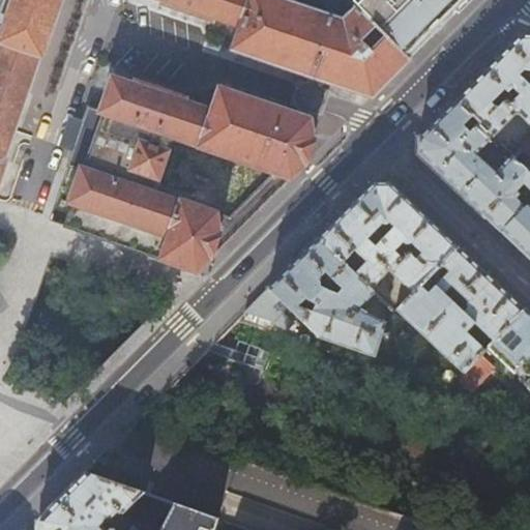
[(58,12),(62,0),(0,0),(0,21),(4,23),(0,34),(0,41),(42,57),(58,12)]
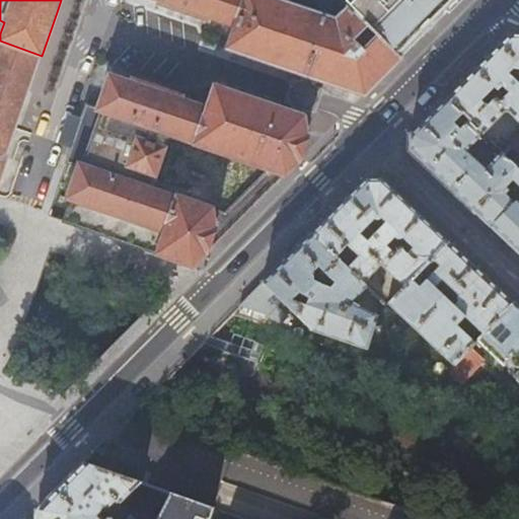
[(353,43),(369,26),(351,9),(335,25),(326,22),(326,20),(269,0),(159,0),(160,0),(159,4),(207,20),(208,16),(235,25),(227,49),(303,75),(301,82),(299,83),(294,82),(287,102),(292,103),(293,106),(291,113),(214,87),(207,107),(180,98),(181,96),(134,80),(132,82),(110,75),(99,107),(86,103),(68,160),(80,164),(70,195),(73,196),(66,217),(193,267),(206,253),(218,222),(214,204),(178,193),(177,195),(151,186),(169,132),(196,140),(196,141),(284,175),(298,161),(306,136),(304,117),(306,110),(309,109),(314,112),(316,106),(317,102),(320,94),(321,90),(317,88),(315,86),(317,79),(364,95),(383,75),(392,67),(400,59),(379,36),(363,52),(353,43)]
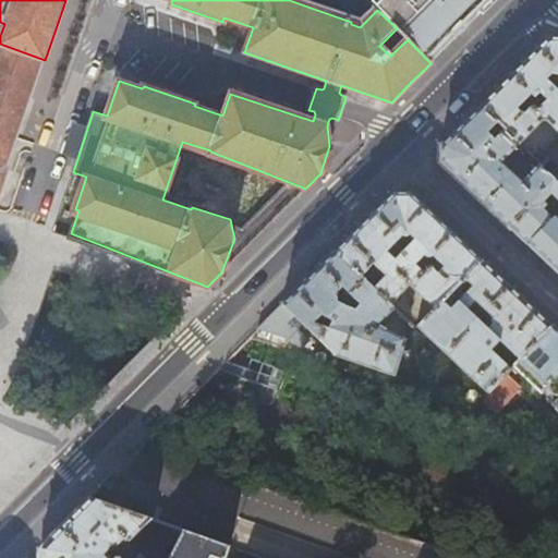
[(374,0),(371,3),(377,10),(397,28),(408,39),(431,63),(451,43),(493,0),(374,0)]
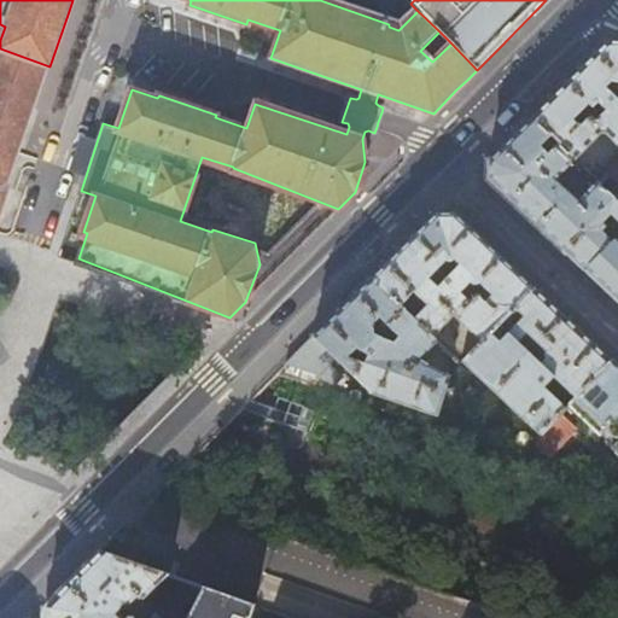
[(617,40),(607,41),(583,66),(534,116),(575,158),(599,133),(605,133),(617,145),(617,40)]
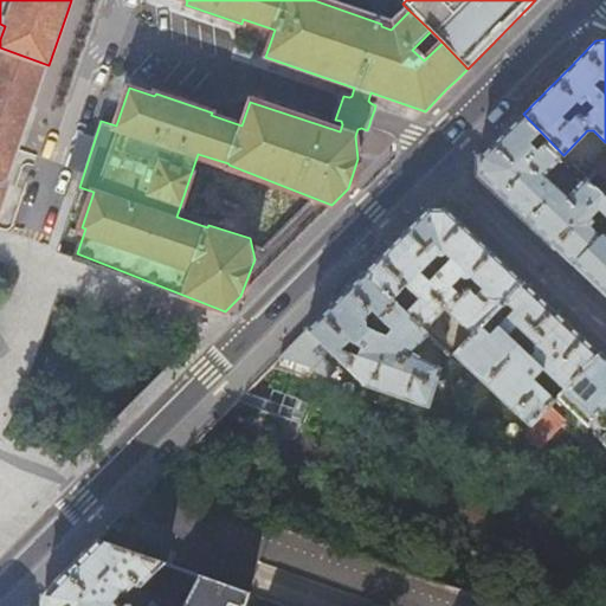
[(0,207),(8,184),(6,182),(10,171),(46,65),(1,49),(0,51),(0,207)]
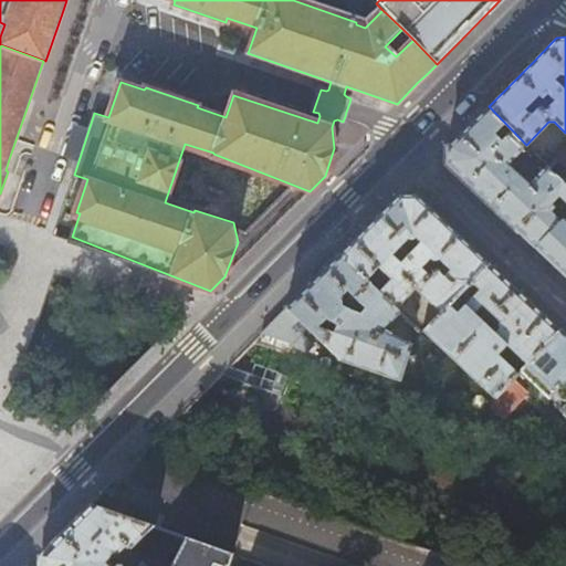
[(526,145),(489,106),(467,127),(447,147),(447,164),(481,197),(535,247),(561,220),(551,210),(554,206),(551,202),(558,194),(565,200),(565,184),(558,177),(546,164),(526,182),(510,167),(514,163),(512,159),(526,145)]
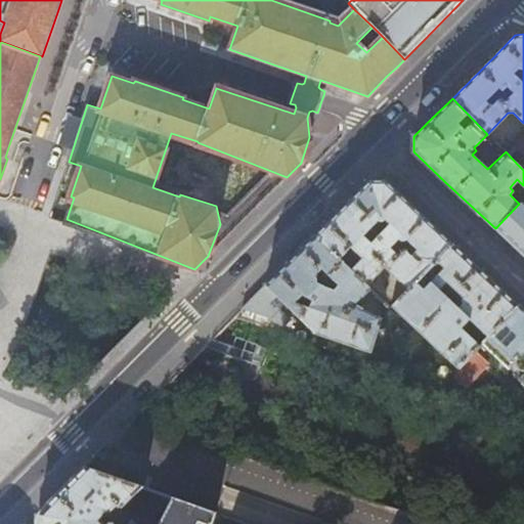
[(355,264),(352,261),(347,266),(366,285),(384,266),(407,290),(416,281),(421,276),(453,244),(386,180),(370,180),(344,207),(314,235),(339,259),(350,247),(361,258),(355,264)]
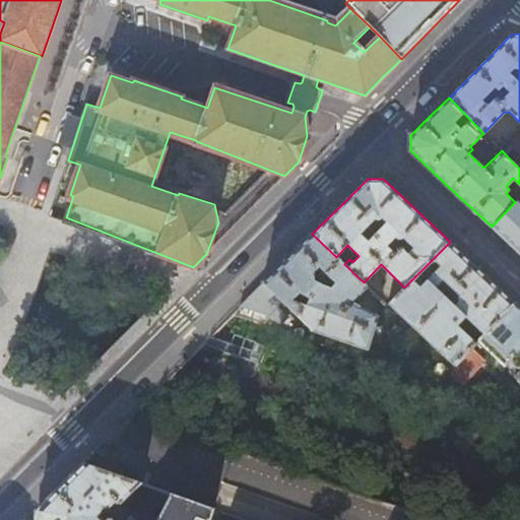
[(519,204),(516,201),(515,202),(492,226),(507,242),(519,254),(519,204)]
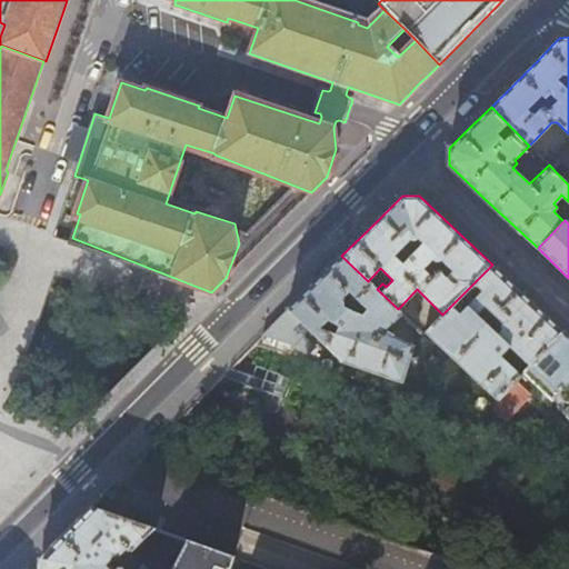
[(377,289),(368,281),(341,256),(313,285),(257,341),(270,346),(278,338),(289,342),(305,350),(312,341),(301,330),(307,325),(339,358),(339,359),(401,381),(410,353),(407,350),(411,343),(386,328),(401,312),(398,309),(377,289)]
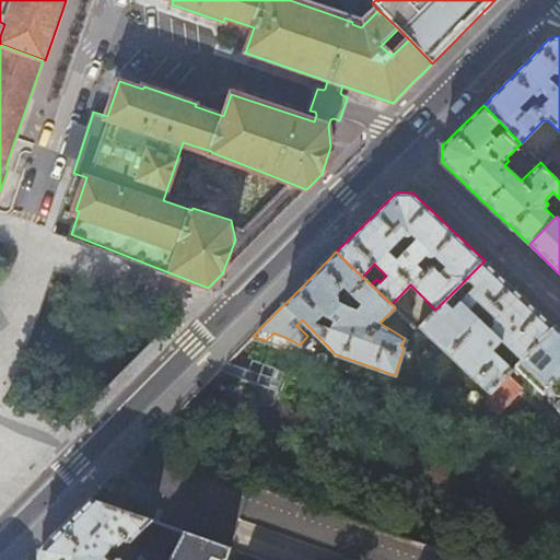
[(501,342),(520,361),(555,326),(514,289),(485,260),(450,295),(457,302),(452,308),(444,301),(435,310),(419,326),(483,387),(468,406),(473,410),(508,374),(512,369),(493,351),(501,342)]
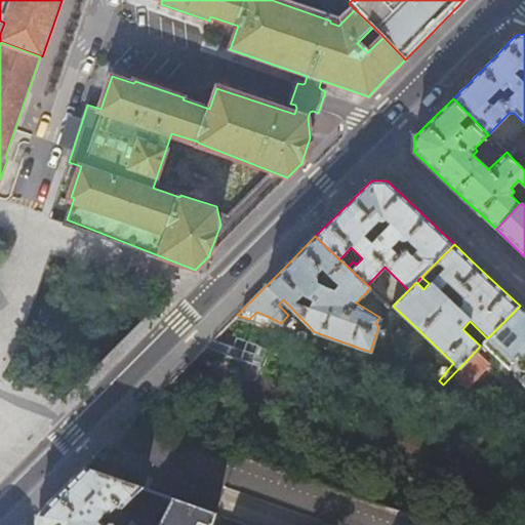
[(524,310),(520,306),(487,338),(481,345),(508,369),(509,368),(512,370),(516,366),(519,369),(521,370),(516,376),(524,386),(524,310)]
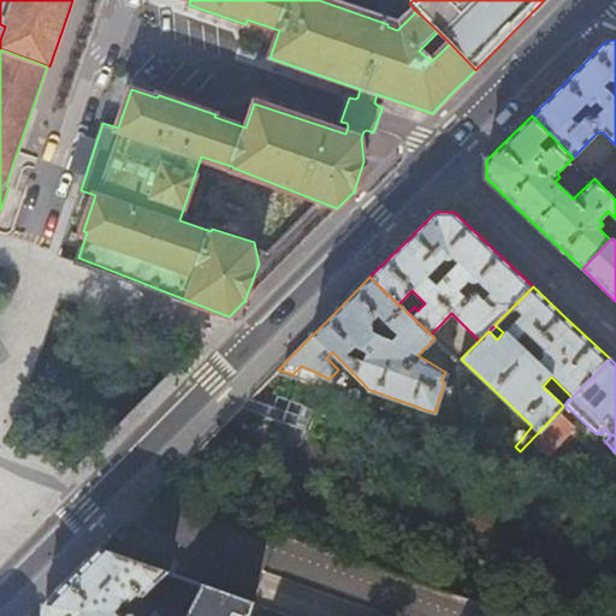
[(568,421),(558,412),(520,451),(535,455),(568,421)]
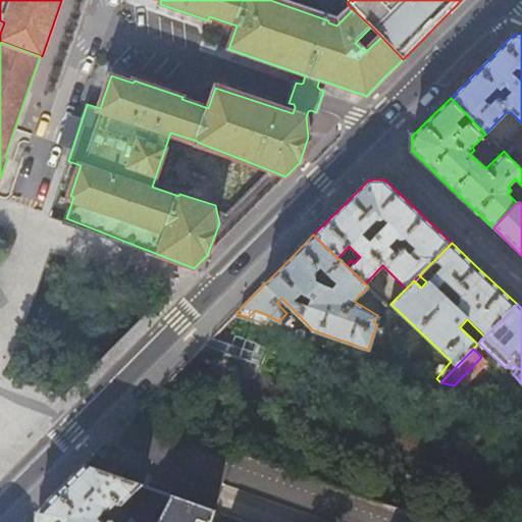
[(97,452),(104,458),(109,448),(103,446),(97,452)]
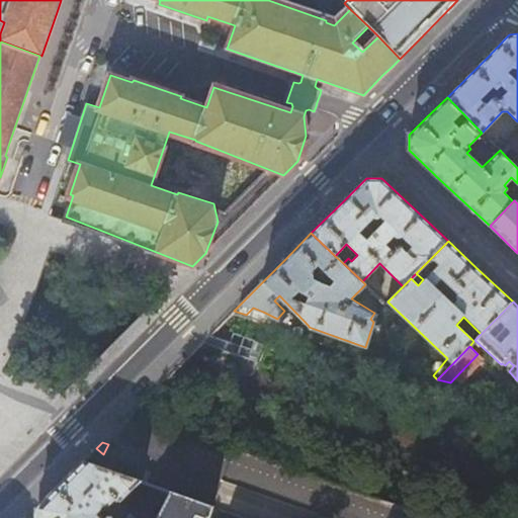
[(62,484),(38,506),(37,517),(207,517),(212,506),(171,492),(157,517),(113,517),(111,515),(106,515),(105,516),(100,512),(101,510),(100,509),(103,505),(109,505),(114,500),(116,501),(117,500),(120,502),(140,481),(83,461),(62,484)]
